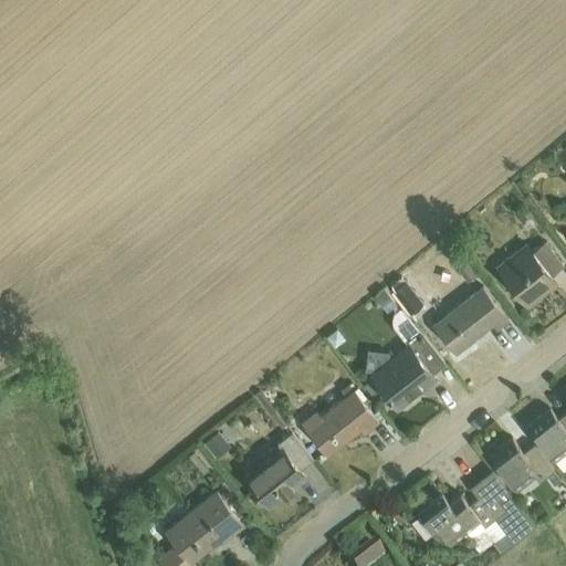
[(552,275),(563,268),(544,243),(533,251),(527,245),(499,268),(527,305),(557,282),(552,275)]
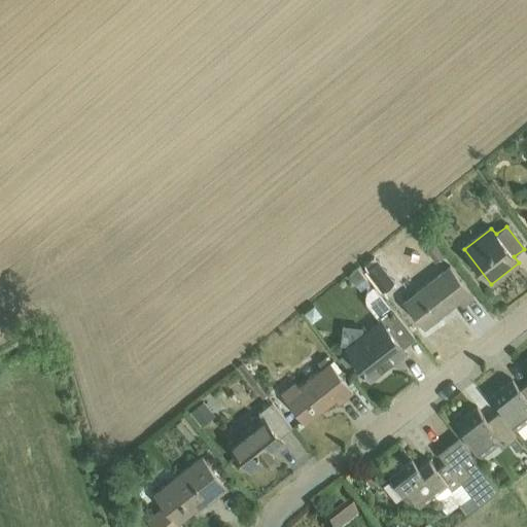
[(403,302),(424,327),(458,301),(462,306),(473,296),(450,266),(403,302)]
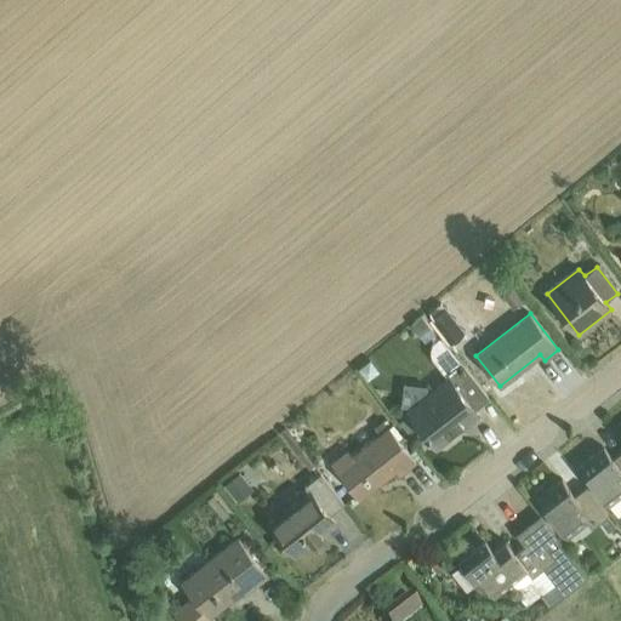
[(433,357),(446,374),(444,375),(450,382),(409,412),(434,446),(478,414),(476,410),(490,399),(443,337),(436,343),(432,347),(432,352),(433,357)]
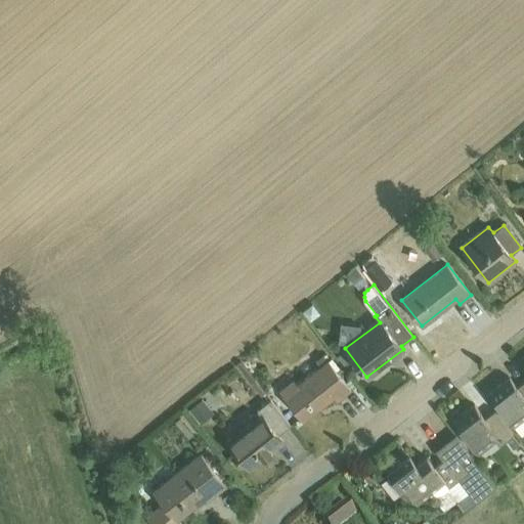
[(278,389),(282,395),(303,421),(335,396),(338,399),(351,389),(329,359),(297,384),(293,379),(278,389)]
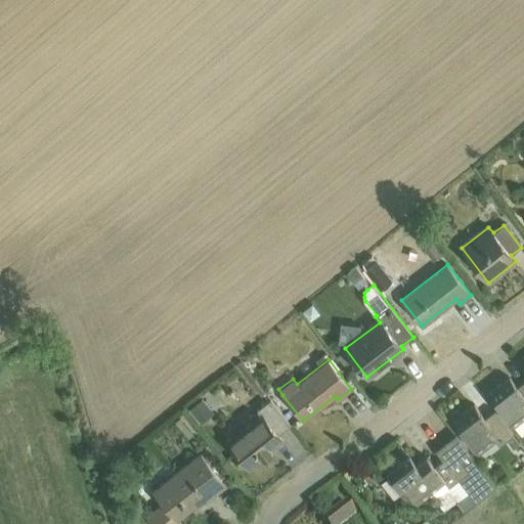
[(510,379),(489,394),(514,426),(523,417),(523,381),(517,387),(510,379)]
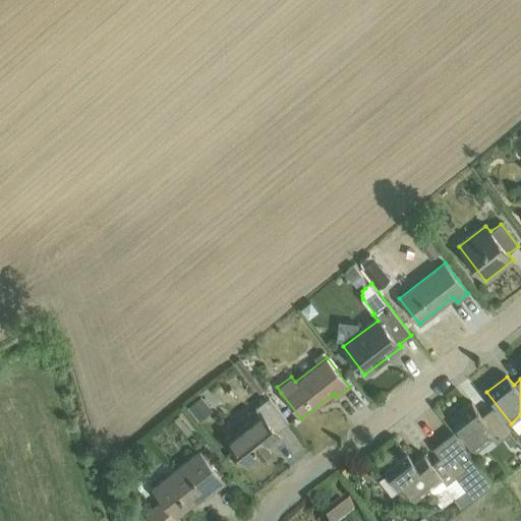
[(195,404),(208,417),(218,408),(206,395),(195,404)]
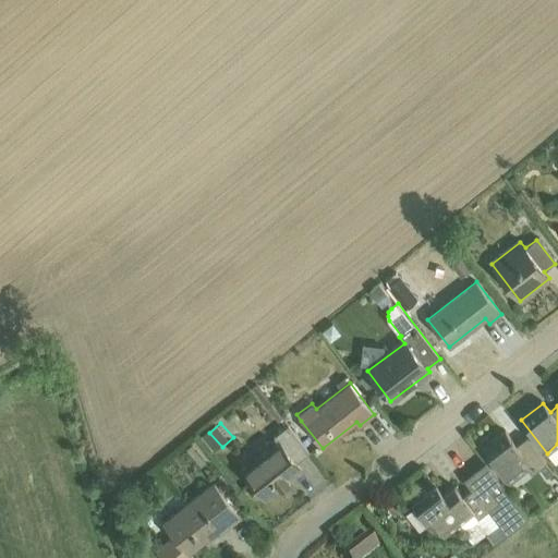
[(296,462),(310,452),(288,424),(273,437),(277,443),(242,470),(265,498),(302,470),(296,462)]
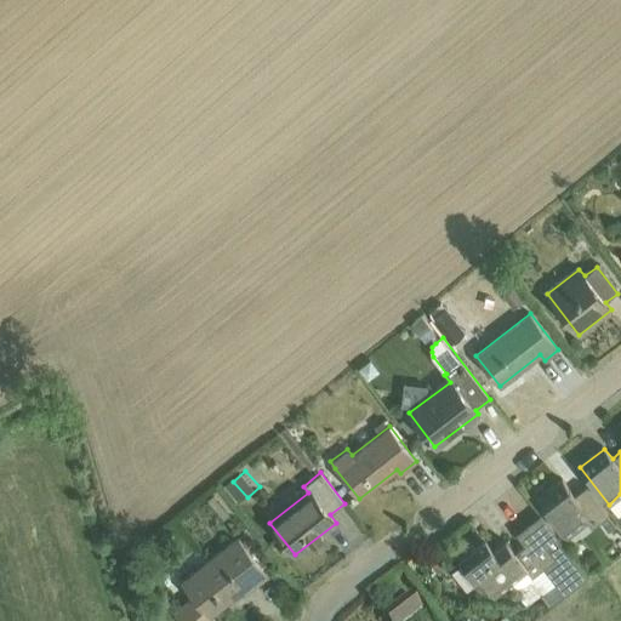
[(592,529),(609,516),(586,486),(575,495),(563,480),(539,500),(568,537),(587,522),(592,529)]
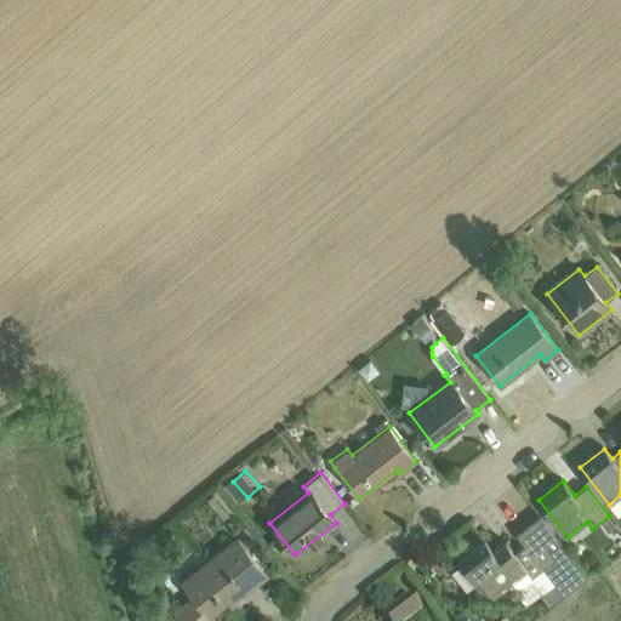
[(229,516),(214,495),(208,500),(223,520),(229,516)]
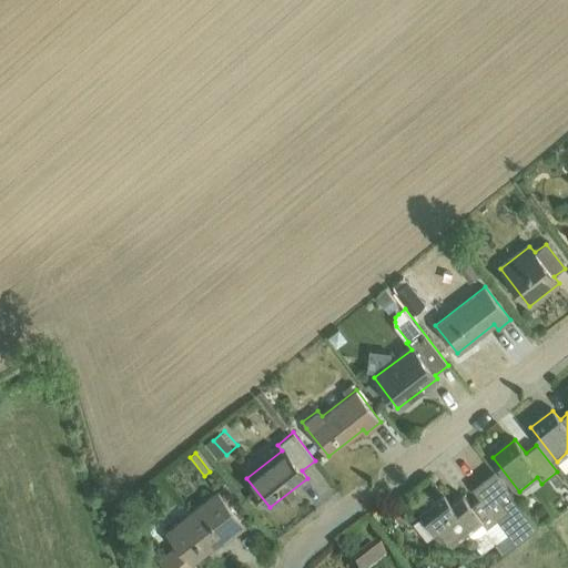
[(488,528),(498,520),(517,546),(539,528),(496,472),(473,489),(480,500),(472,507),(464,496),(453,505),(445,494),(421,513),(439,537),(444,534),(452,544),(482,520),(488,528)]
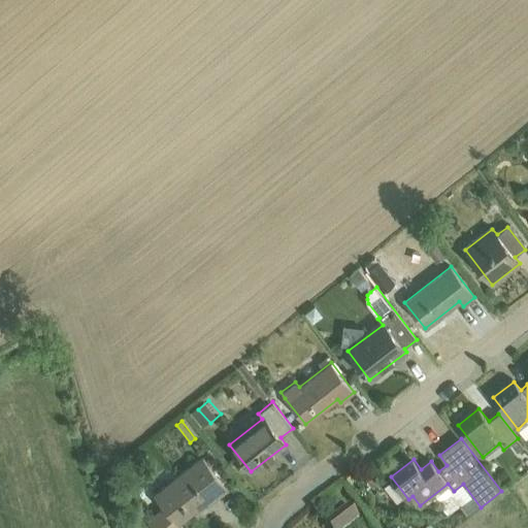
[(152,518),(159,527),(178,527),(180,527),(177,524),(206,501),(208,505),(228,489),(203,457),(155,495),(164,507),(152,518)]
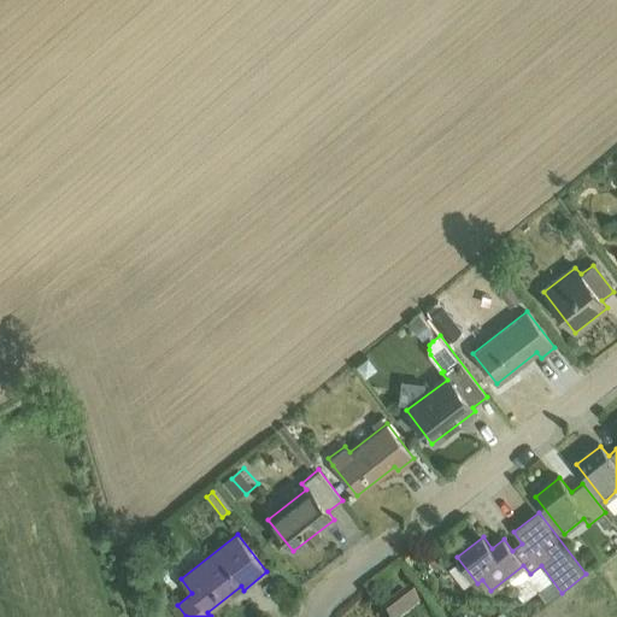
[(410,616),(421,609),(409,594),(381,616),(382,616),(410,616)]
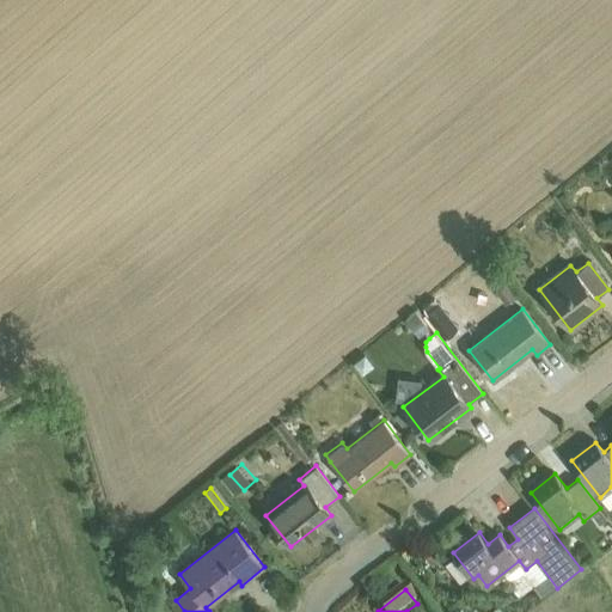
All buildings are outlined.
